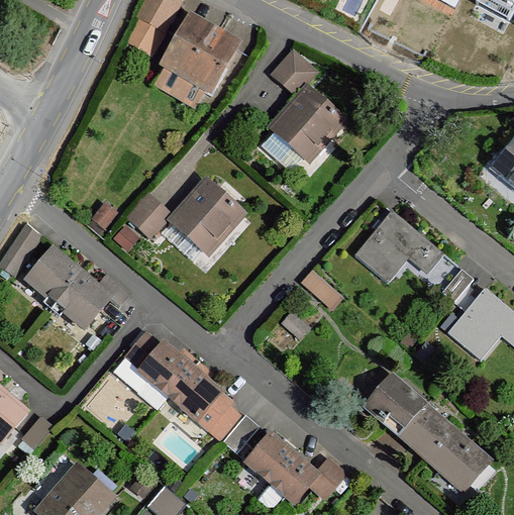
[(143,0),(134,16),(163,31),(180,0),(143,0)]
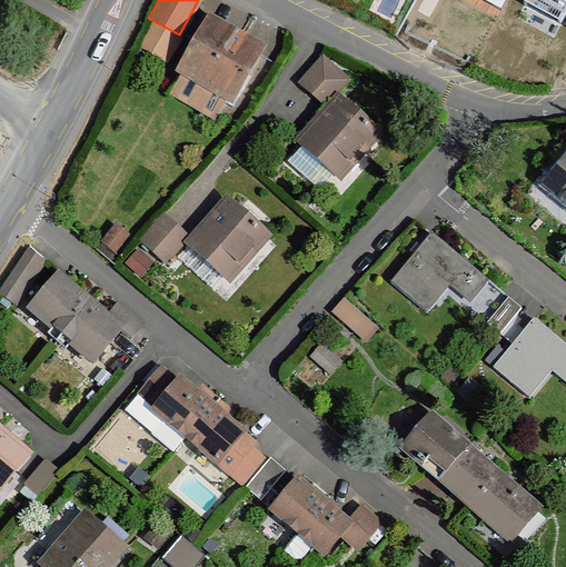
[(526,0),(558,18),(565,2),(565,0),(526,0)]
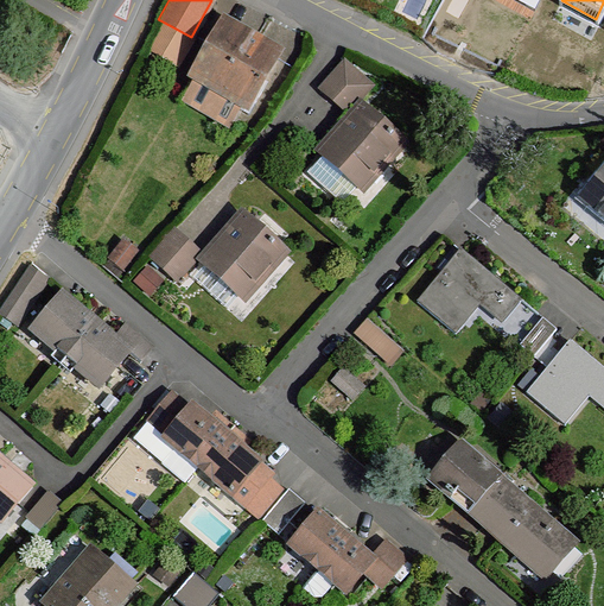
[(274,55),(223,24),(192,76),(245,106),(274,55)]
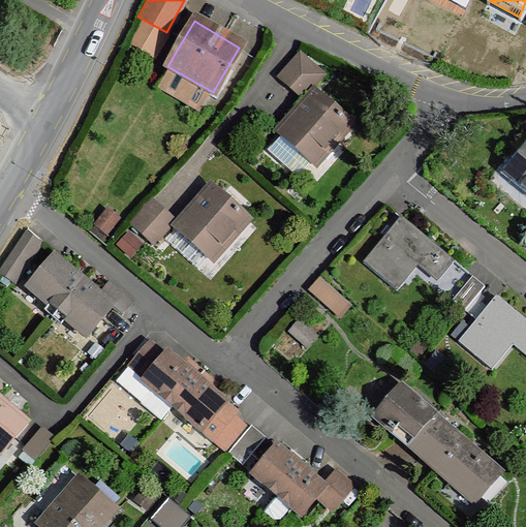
[(322,74),(299,54),(278,76),(301,96),(322,74)]
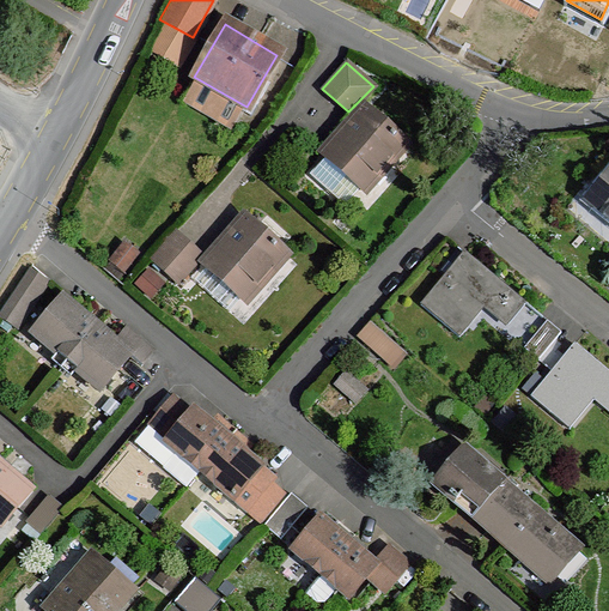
[(474,116),(456,107),(450,119),(468,128),(474,116)]
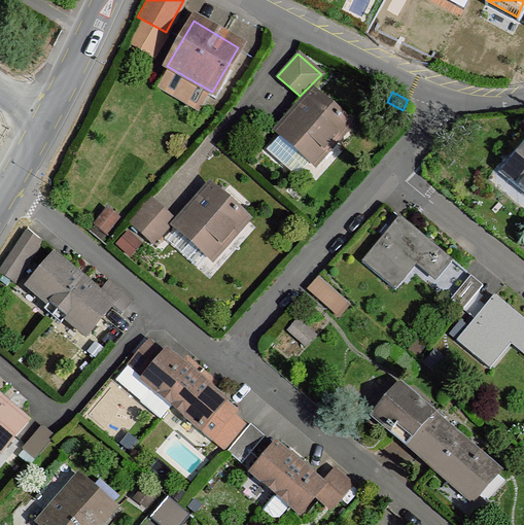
[(346,120),(314,94),(280,134),(299,149),(311,161),(346,120)]
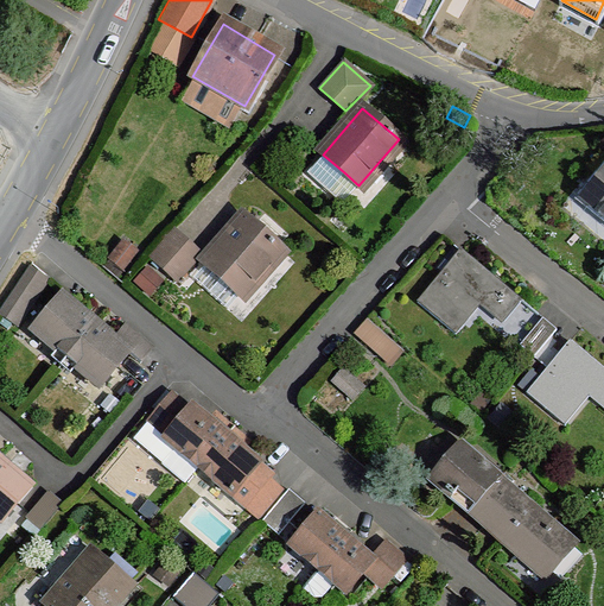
[(344,172),(323,155),(307,172),(328,190),(344,172)]
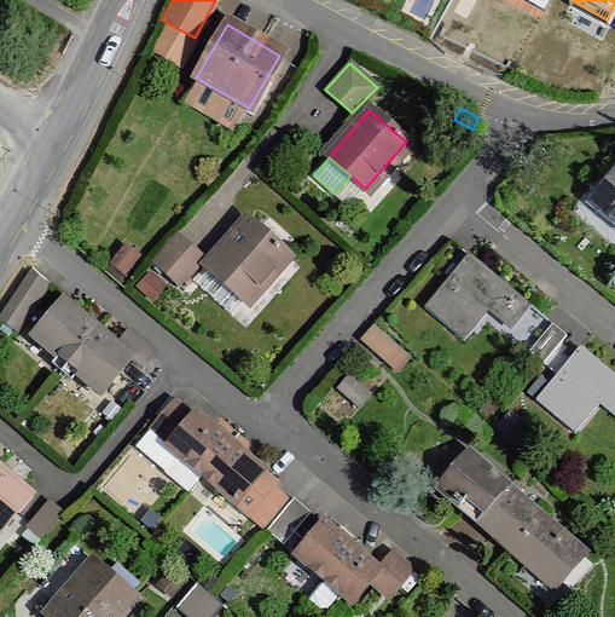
[(614,171),(591,201),(614,220),(614,171)]
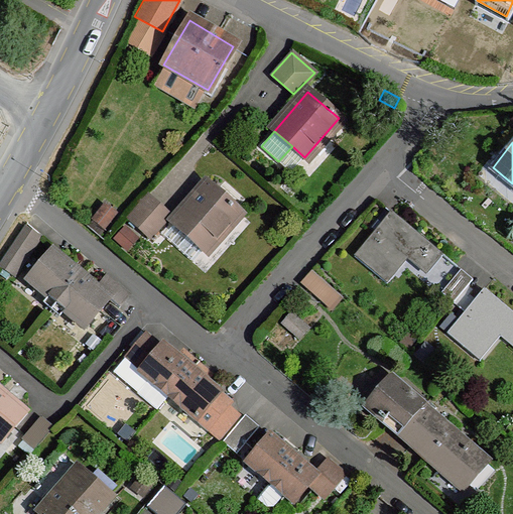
[(238,211),(207,183),(173,223),(204,249),(238,211)]
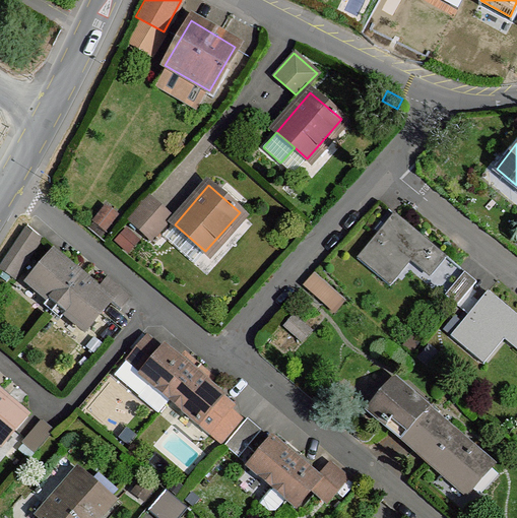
[(171,217),(147,196),(127,218),(150,240),(171,217)]
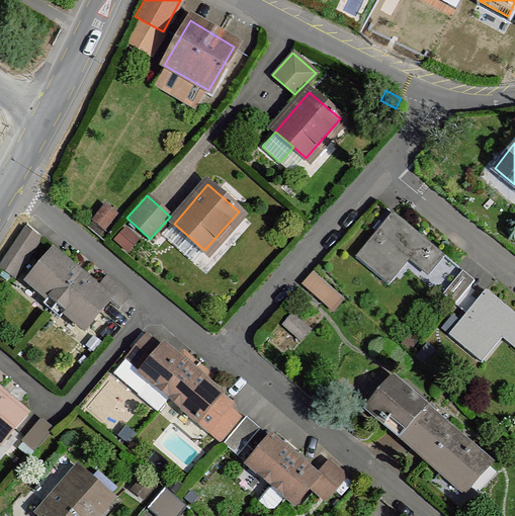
[(434,247),(392,211),(354,256),(387,282),(408,258),(418,266),(434,247)]
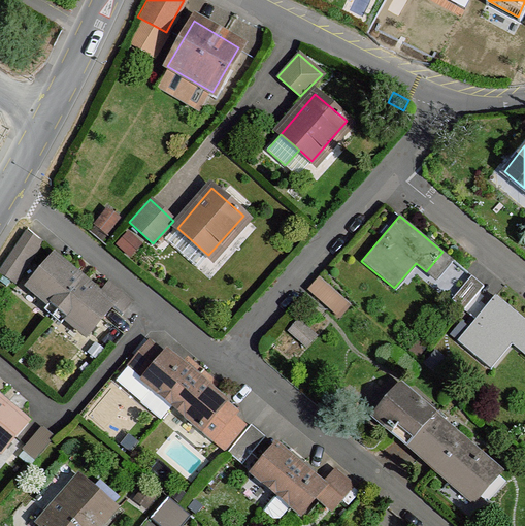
[(41,240),(23,228),(0,262),(0,270),(13,281),(41,240)]
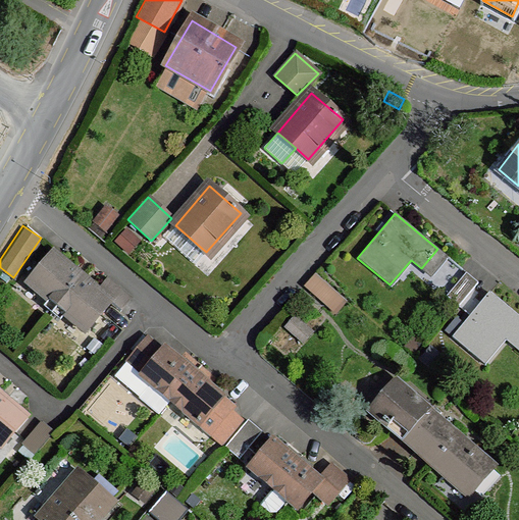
[(137,239),(124,228),(115,240),(126,250),(137,239)]
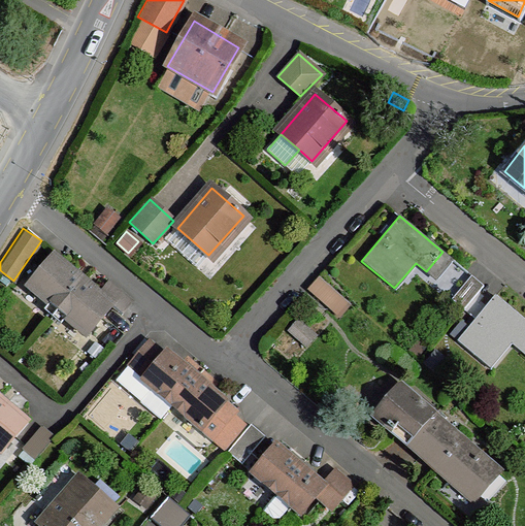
[(52,256),(27,285),(57,309),(81,282),(52,256)]
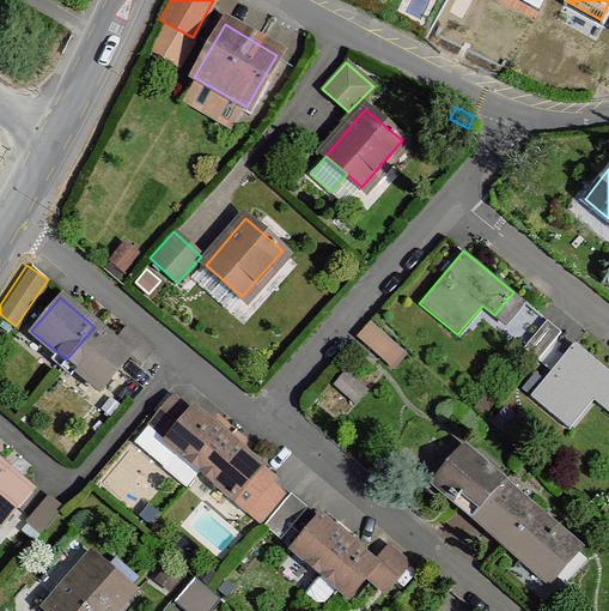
[(383,360),(394,345),(367,320),(355,333),(383,360)]
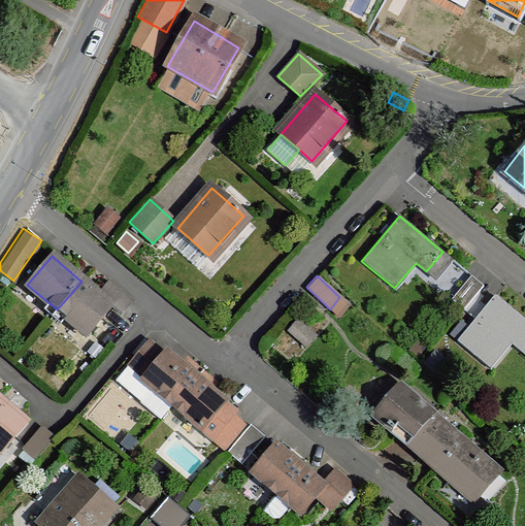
[(482,285),(469,275),(451,298),(463,308),(482,285)]
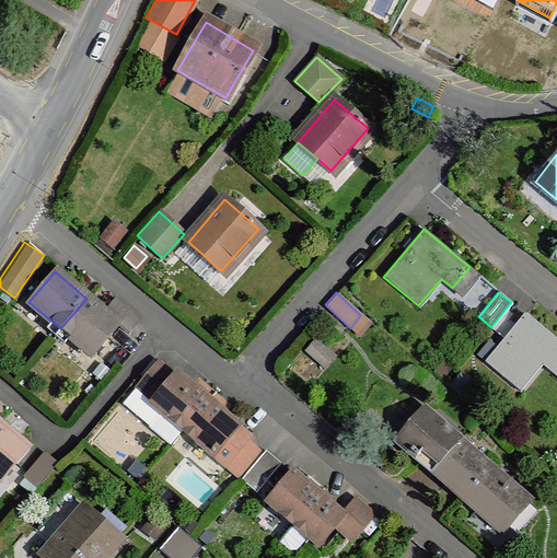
[(103,313),(86,299),(60,328),(92,355),(117,325),(103,313)]
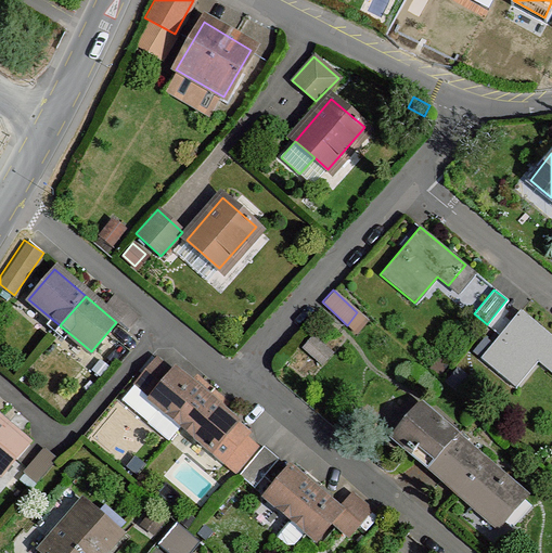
[(102,310),(116,322),(126,330),(137,318),(113,297),(102,310)]
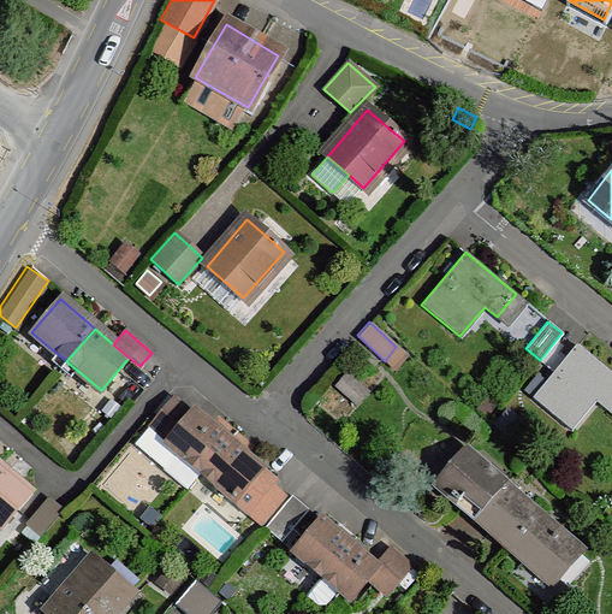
[(611,403),(611,375),(576,344),(550,376),(532,397),(570,429),(595,400),(607,409),(611,403)]
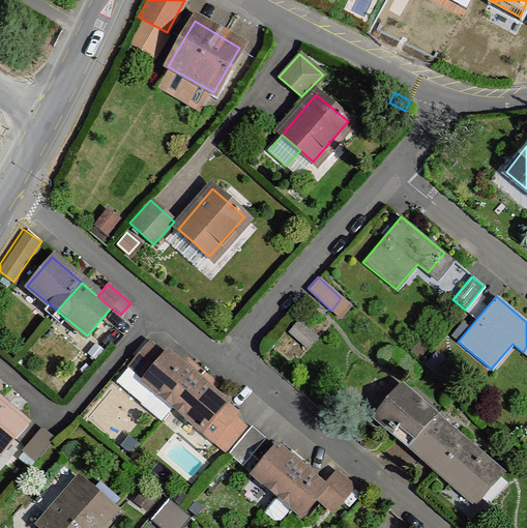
[(348,304),(341,298),(331,311),(339,316),(348,304)]
